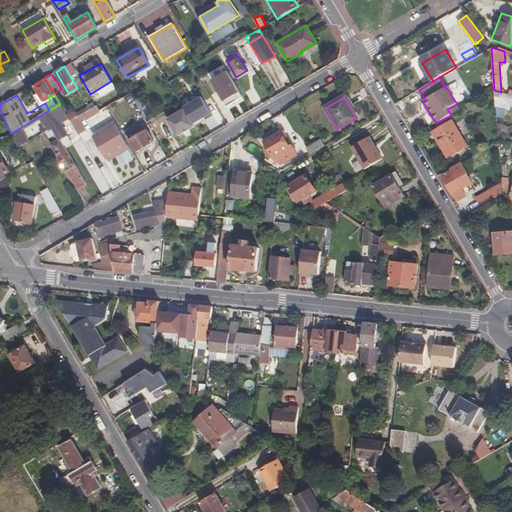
[(60,104),(49,110),(43,114),(50,125),(46,127),(48,131),(53,129),(56,134),(65,149),(71,145),(60,125),(58,122),(68,117),(67,115),(60,104)]
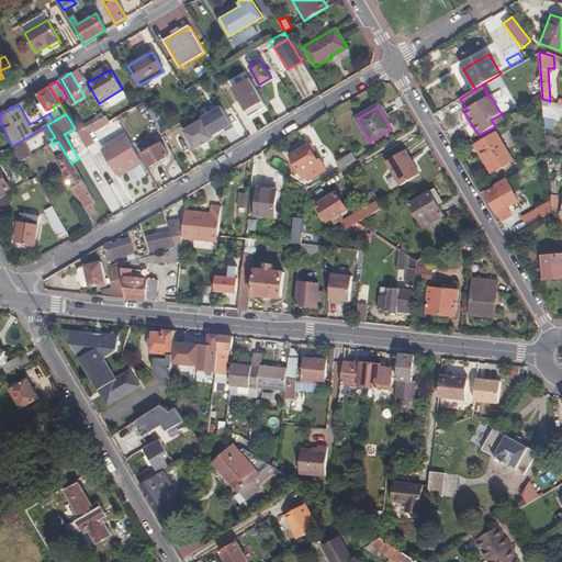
[(100,127),(109,122),(105,116),(98,121),(97,122),(100,127)]
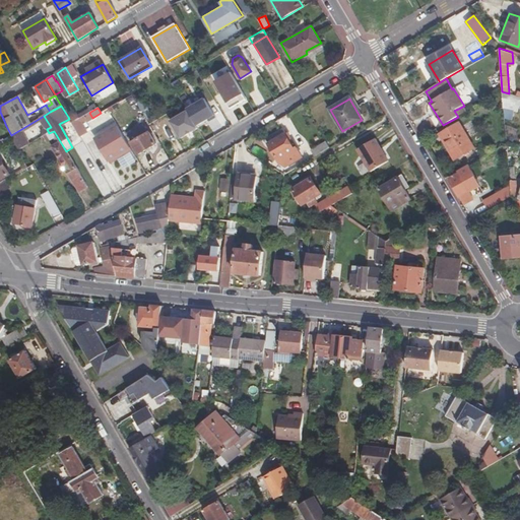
[(75,113),(68,117),(69,119),(71,121),(71,123),(79,119),(75,113)]
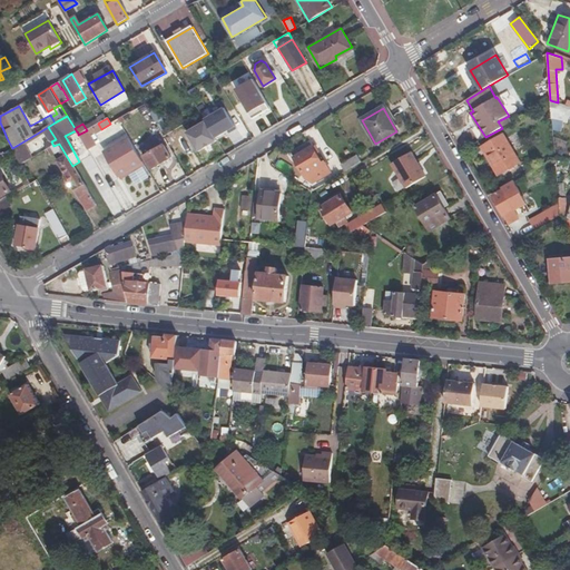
[(87,130),(78,135),(87,149),(96,145),(89,134),(95,130),(92,127),(87,130)]
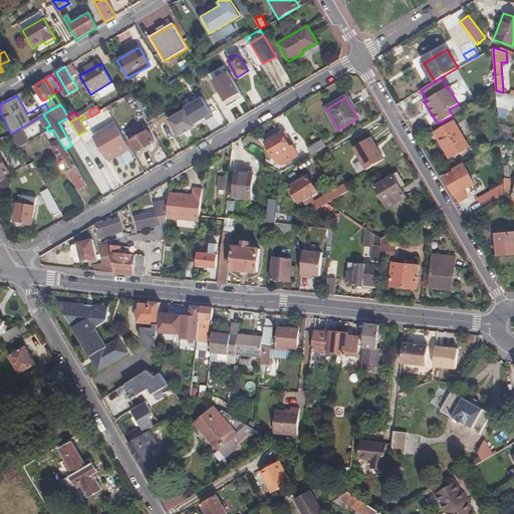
[(198,131),(189,114),(176,121),(186,139),(198,131)]
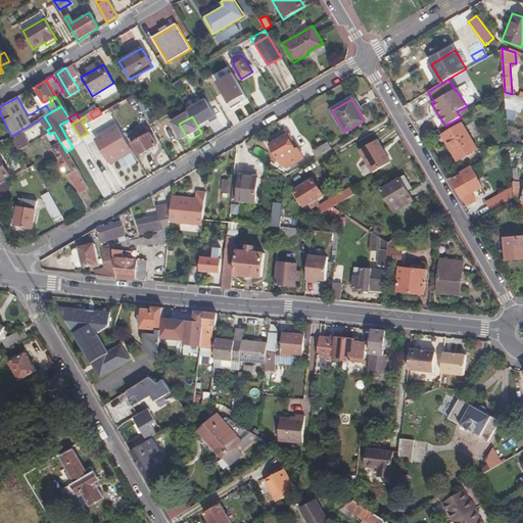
[(463,124),(442,135),(458,160),(477,148),(463,124)]
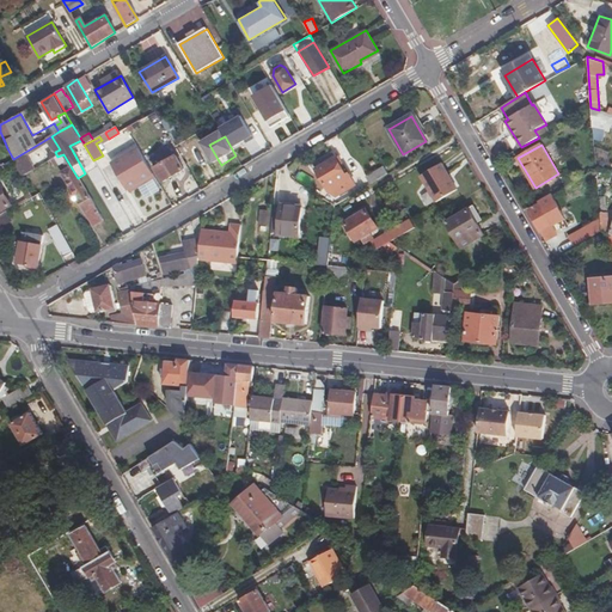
[(153,172),(138,148),(111,164),(127,189),(153,172)]
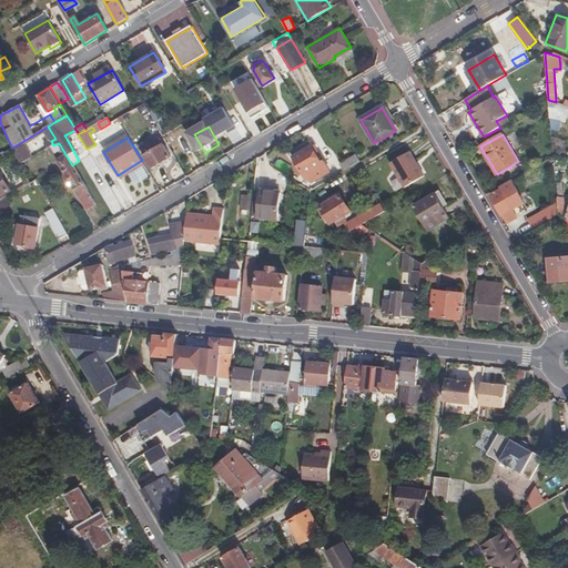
[(151,169),(170,156),(163,144),(160,145),(156,140),(142,148),(144,151),(142,152),(151,169)]
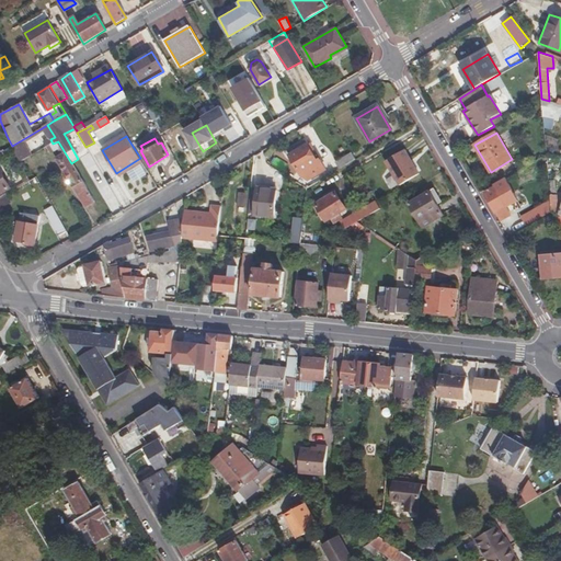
[(318,161),(307,145),(289,156),(301,175),(308,180),(327,170),(320,160),(318,161)]
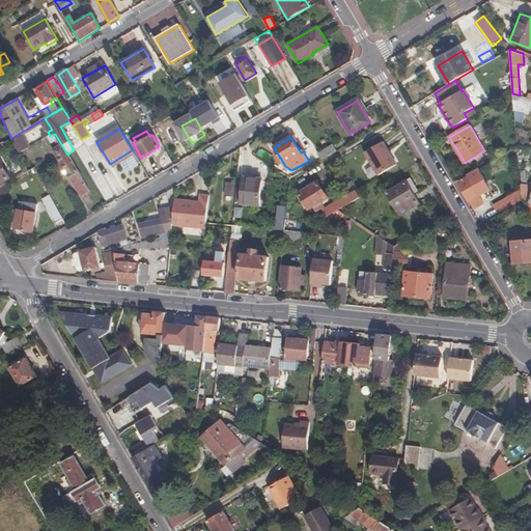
[(90,191),(67,155),(58,139),(54,141),(58,148),(53,151),(80,197),(90,191)]
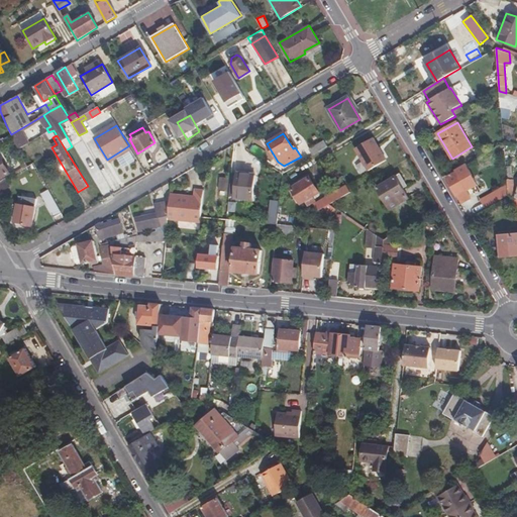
[(386,161),(373,138),(354,149),(369,172),(386,161)]
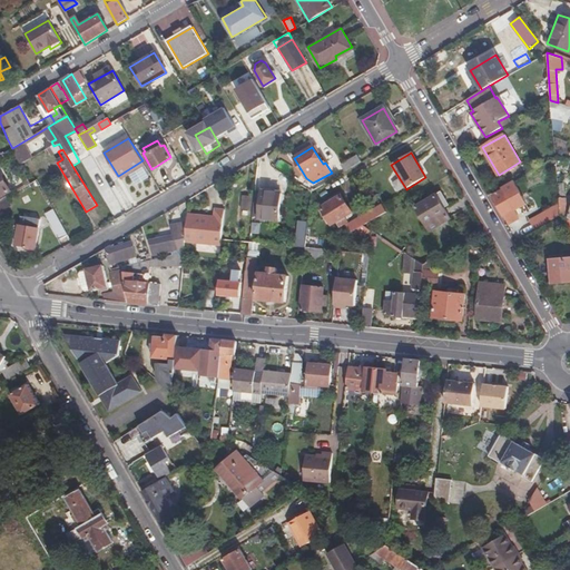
[(343,164),(347,170),(363,161),(359,155),(343,164)]
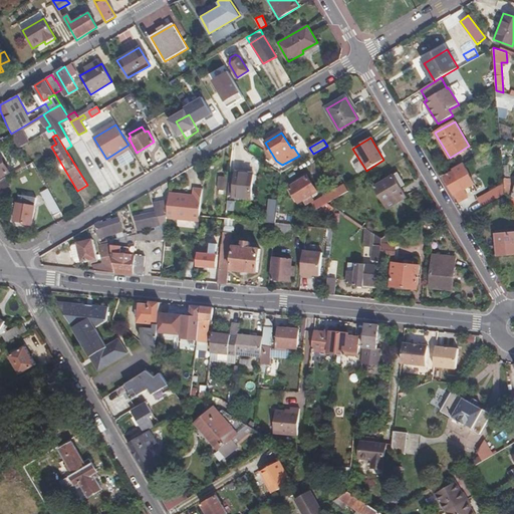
[(0,155),(0,177),(9,173),(0,155)]
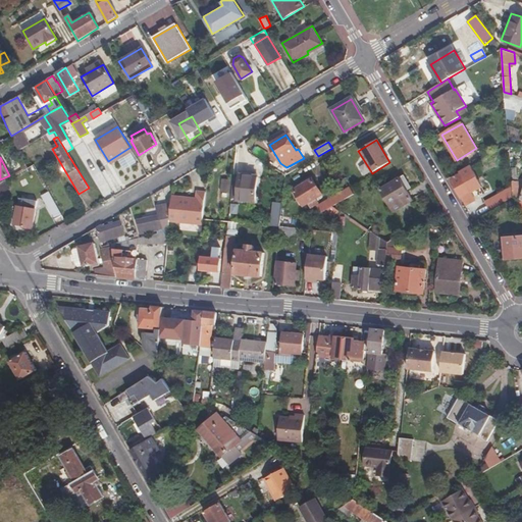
[(102,195),(109,191),(100,172),(92,176),(102,195)]
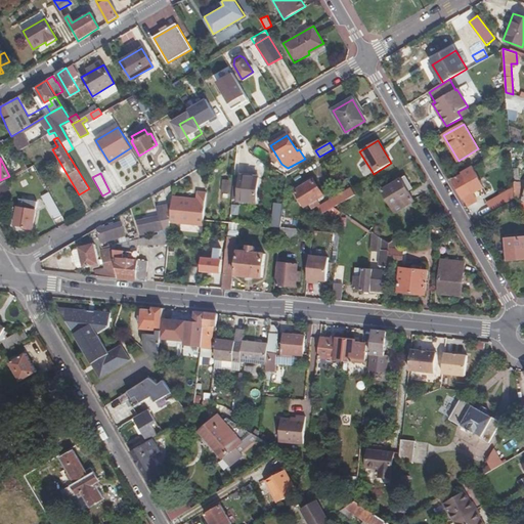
[(232,198),(234,175),(222,173),(221,179),(224,179),(223,198),(232,198)]
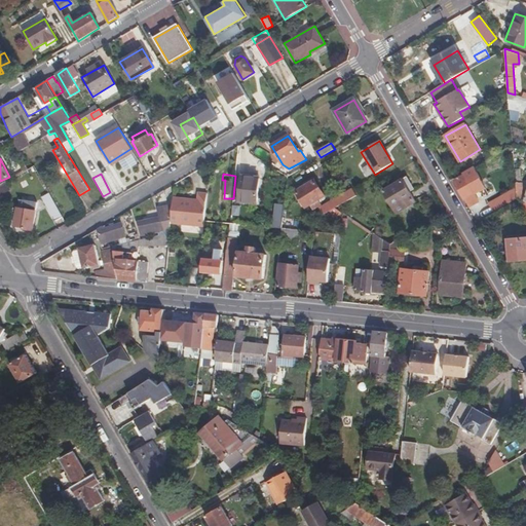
[(465,177),(456,181),(464,198),(467,198),(471,207),(479,202),(473,193),(477,191),(475,187),(479,185),(475,177),(467,181),(465,177)]
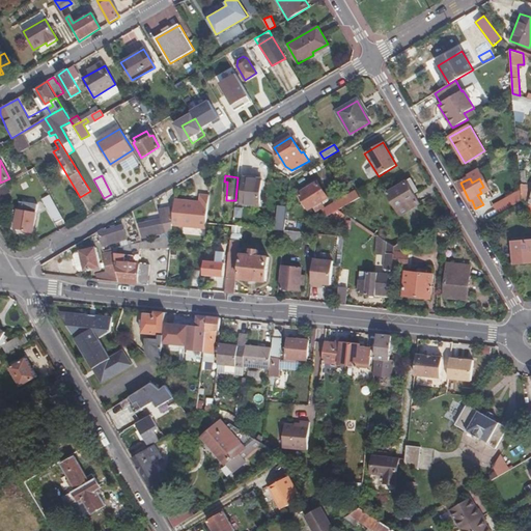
[(262,182),(244,179),(242,204),(259,206),(262,182)]
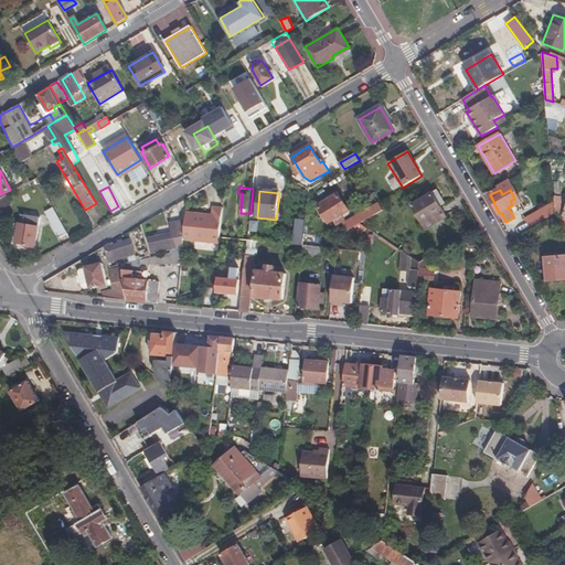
[(350,210),(340,192),(319,204),(329,222),(333,219),(337,224),(345,219),(342,214),(350,210)]
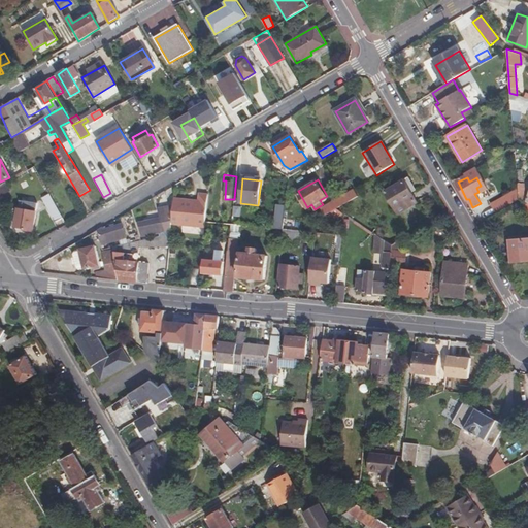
[(408,179),(387,193),(399,213),(417,203),(408,190),(414,187),(408,179)]
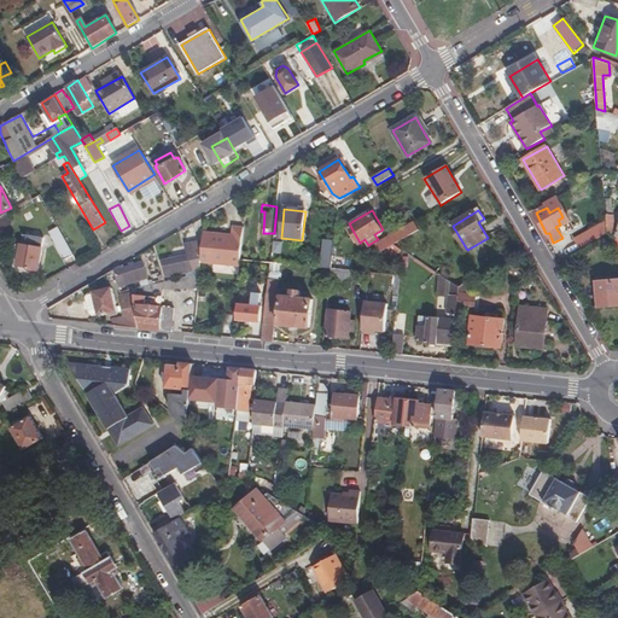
[(0,228),(11,223),(6,215),(0,217),(0,228)]
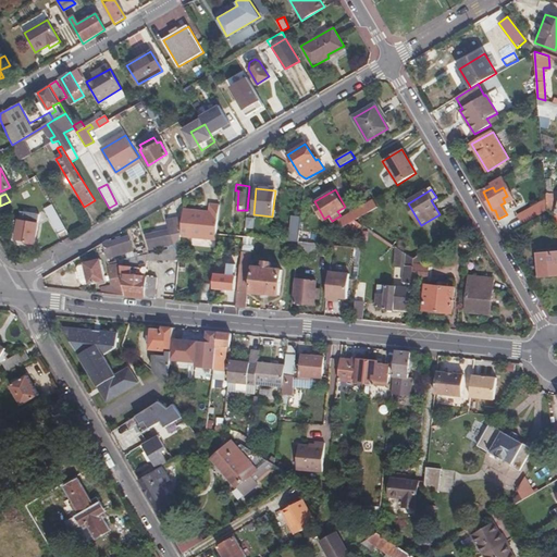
[(553,194),(546,195),(547,210),(556,213),(556,206),(554,206),(553,194)]
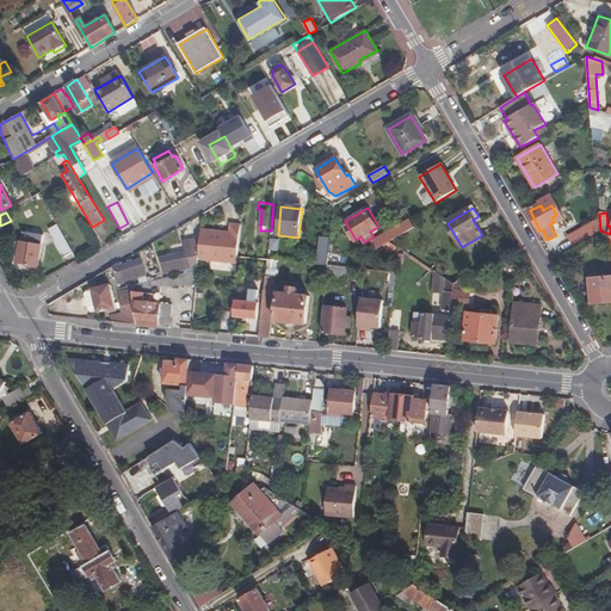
[(399,226),(383,235),(372,241),(377,248),(383,245),(389,253),(399,247),(394,239),(413,227),(409,220),(399,226)]
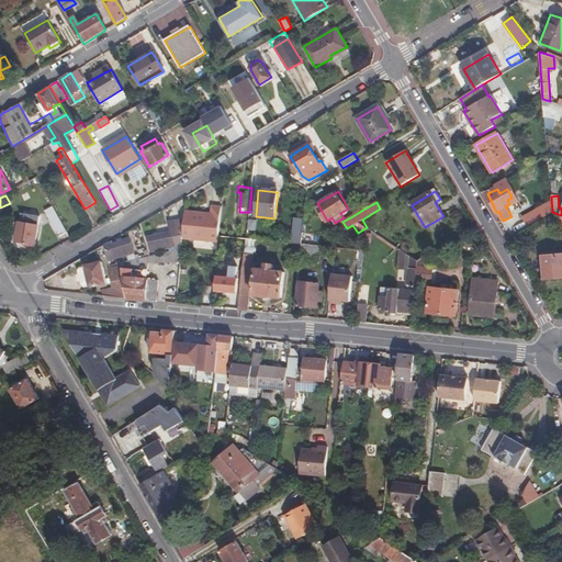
[(206,212),(186,211),(184,227),(183,237),(220,240),(223,206),(213,205),(212,215),(206,215),(206,212)]
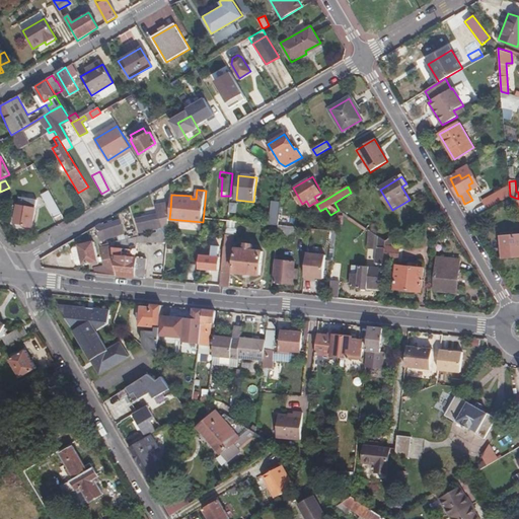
[(62,214),(49,192),(43,196),(56,218),(62,214)]
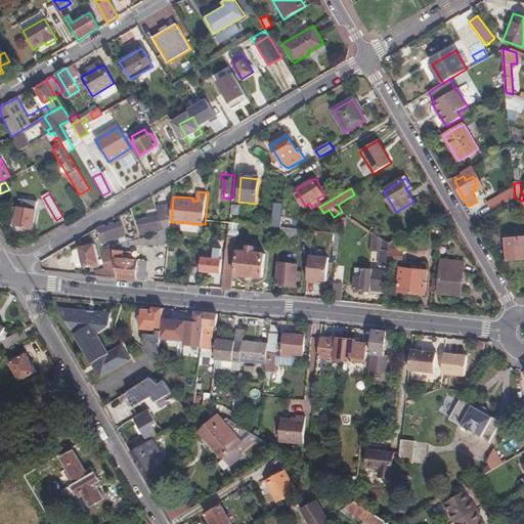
[(487,204),(491,212),(505,204),(499,195),(487,204)]
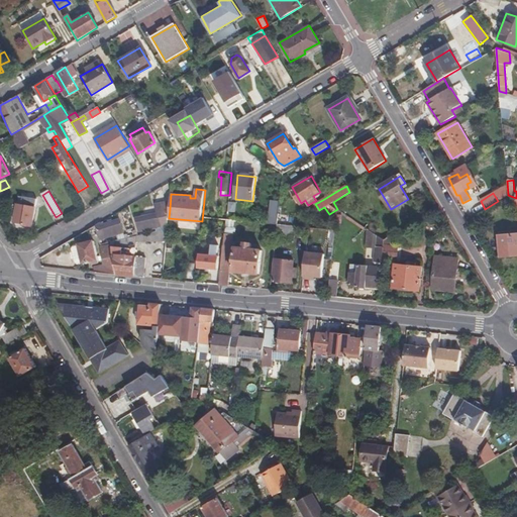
[(24,225),(33,227),(37,208),(36,208),(37,200),(26,198),(25,206),(18,205),(15,222),(24,224),(24,225)]
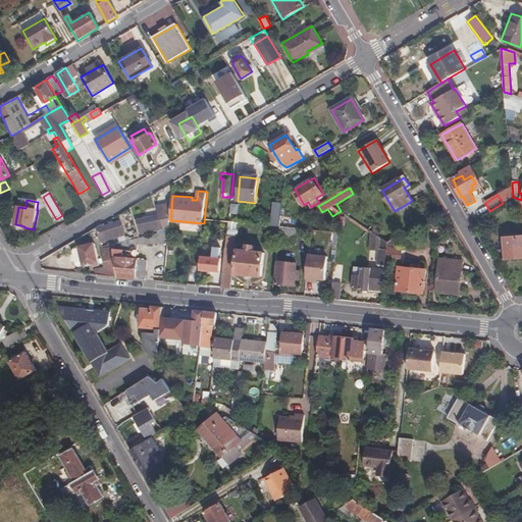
[(280,214),(282,204),(274,203),(273,213),(280,214)]
